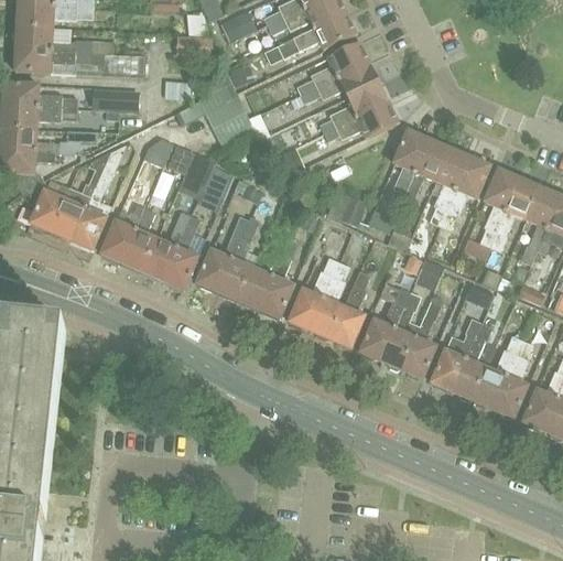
[(19,0),(19,4),(77,8),(93,9),(116,10),(117,0),(19,0)]
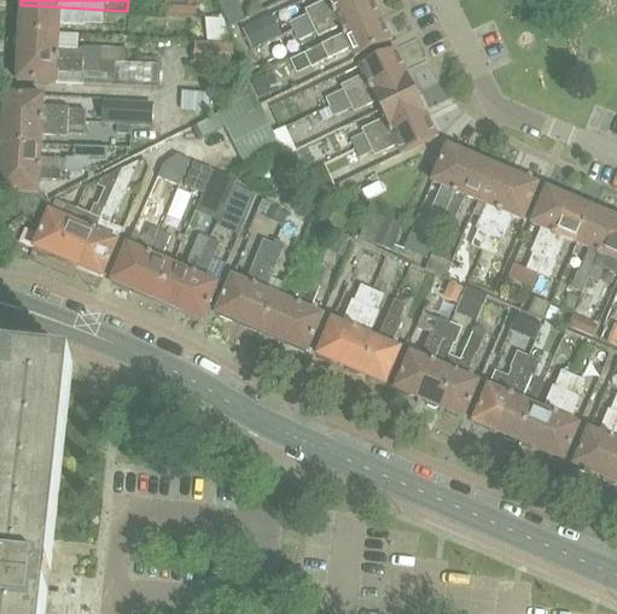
[(163,0),(163,1),(167,1),(167,12),(196,13),(196,0),(163,0)]
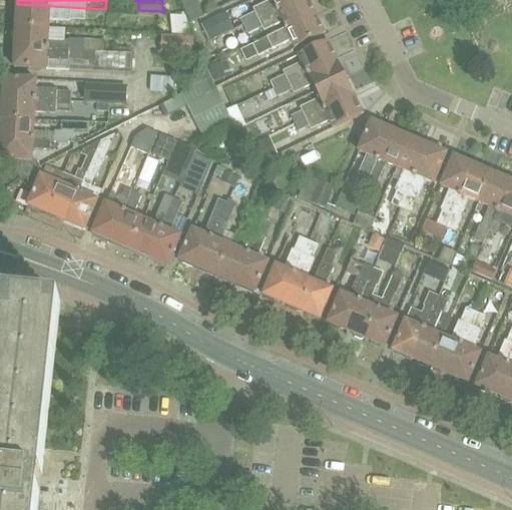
[(178,0),(183,11),(187,20),(200,13),(194,0),(178,0)]
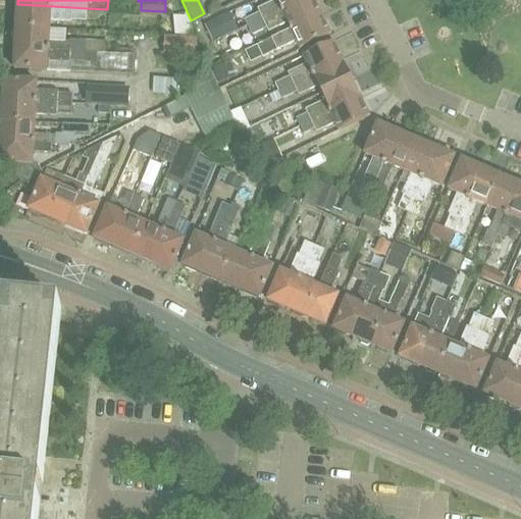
[(270,0),(257,6),(258,9),(244,16),(248,24),(263,17),(301,0),(270,0)]
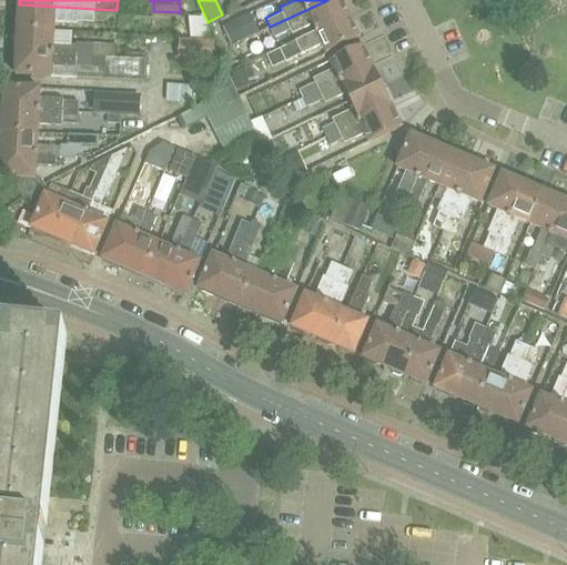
[(327,0),(286,19),(270,27),(273,36),(290,28),(291,31),(313,21),(317,29),(350,16),(342,0),(327,0)]
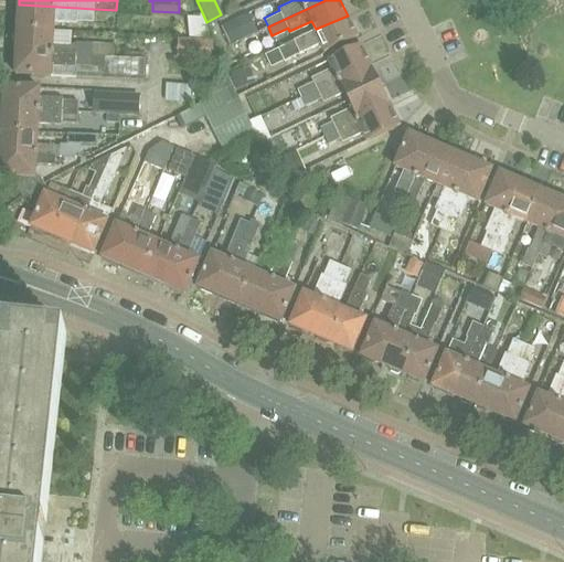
[(93,21),(93,9),(77,8),(19,4),(18,28),(52,29),(53,21),(76,22),(76,20),(93,21)]
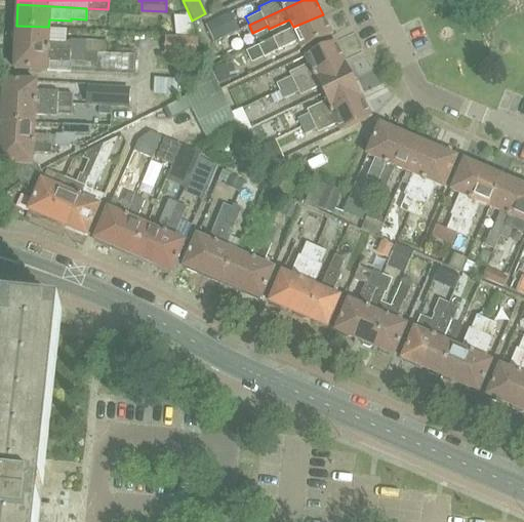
[(331,33),(323,14),(293,27),(258,43),(264,55),(298,38),(303,46),(331,33)]
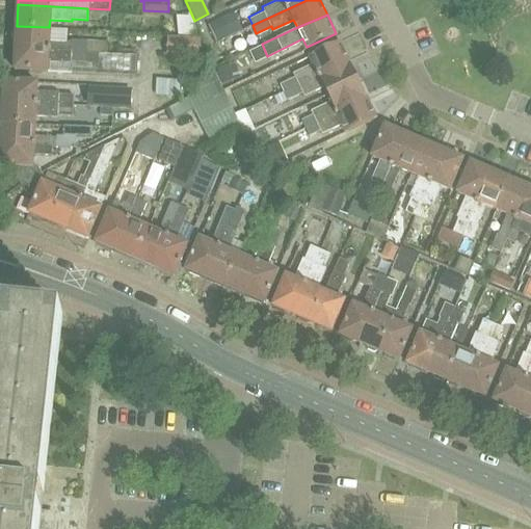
[(49,38),(49,27),(17,26),(16,47),(107,52),(108,42),(71,40),(49,38)]
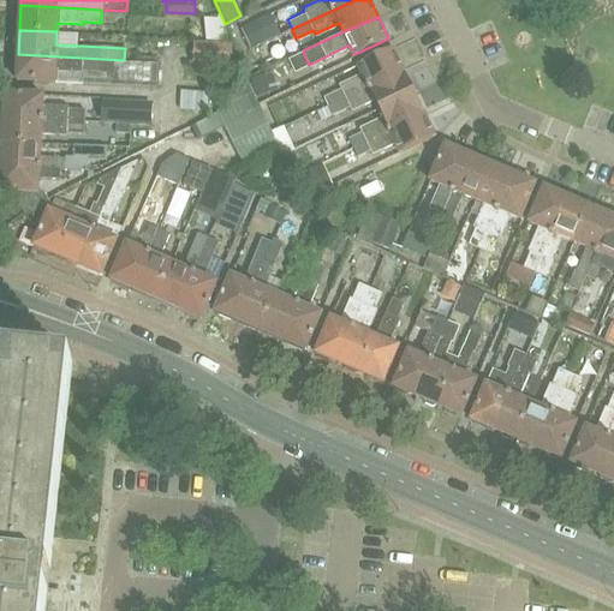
[(231,65),(232,43),(194,41),(192,63),(231,65)]
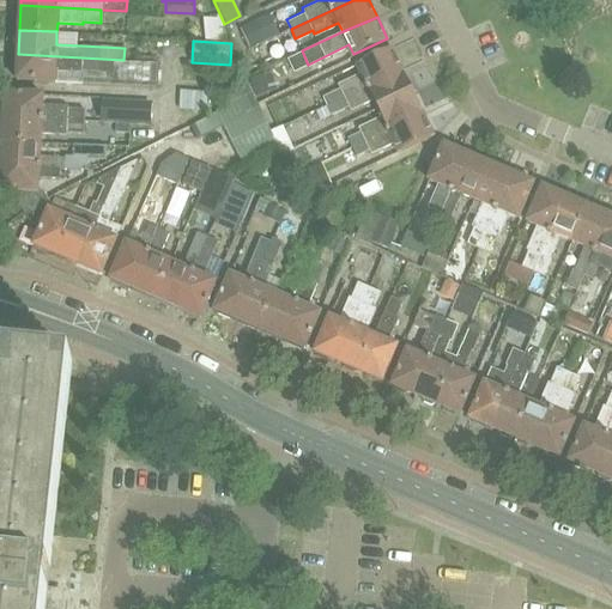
[(326,104),(345,96),(403,69),(391,46),(357,62),(362,72),(338,83),(339,86),(321,95),(326,104)]
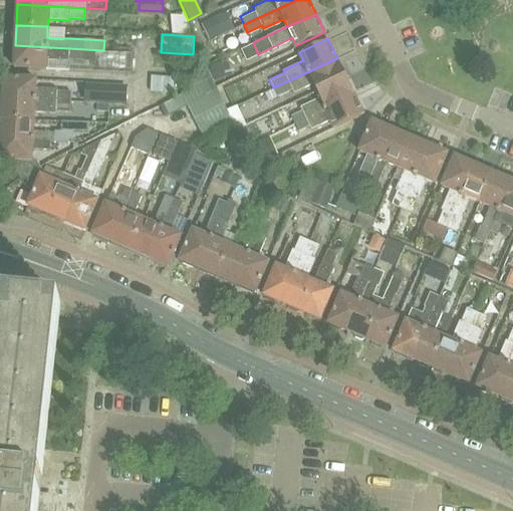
[(132,51),(103,50),(15,45),(14,64),(130,69),(132,51)]
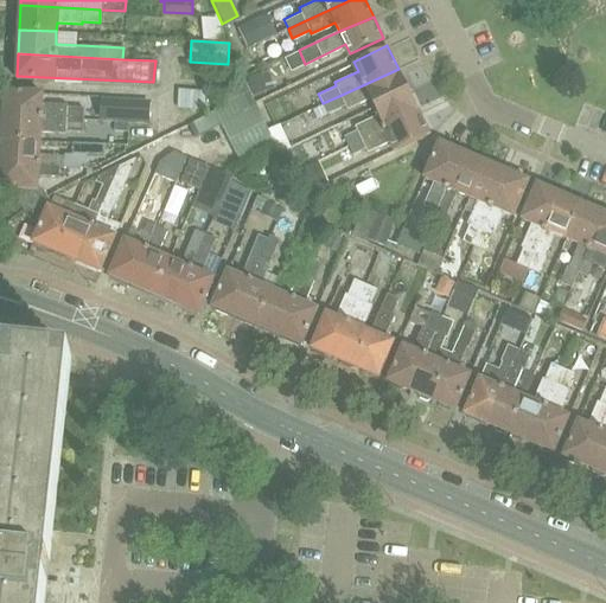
[(268,68),(247,76),(254,94),(275,87),(268,68)]
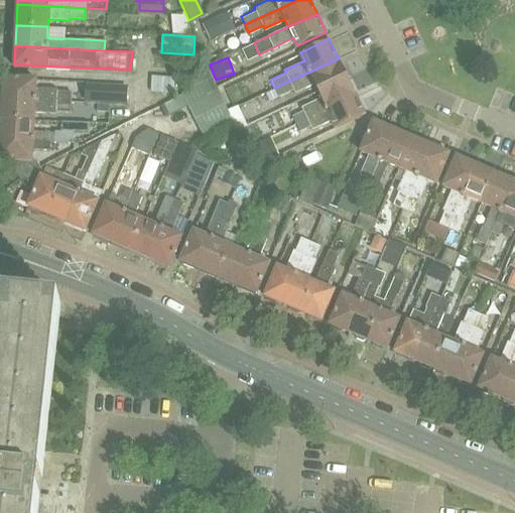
[(339,58),(290,81),(274,88),(277,95),(278,96),(293,89),(294,92),(314,82),(318,90),(348,78),(339,58)]
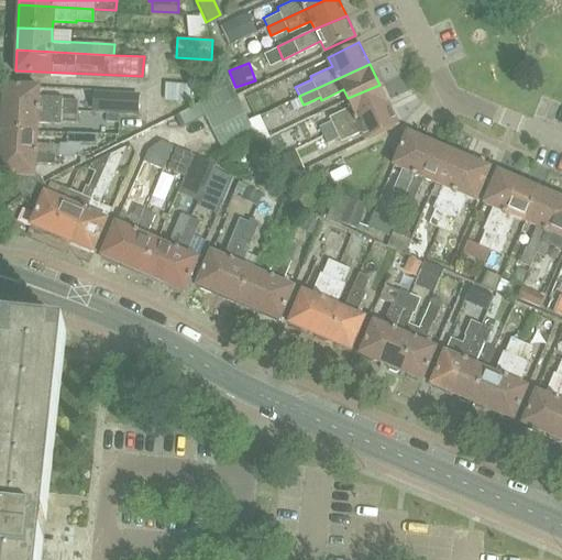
[(62,96),(39,95),(39,87),(3,85),(2,106),(62,110),(77,110),(77,99),(62,98),(62,96)]
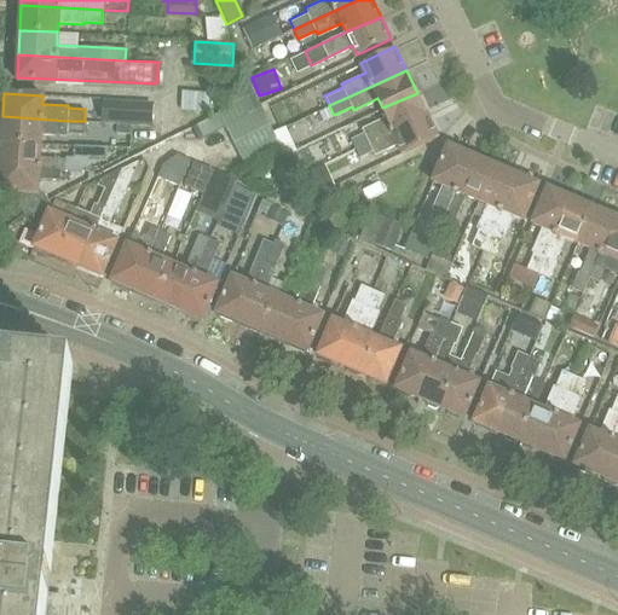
[(356,148),(369,141),(427,114),(417,93),(382,108),(386,115),(362,127),(363,132),(351,138),(356,148)]
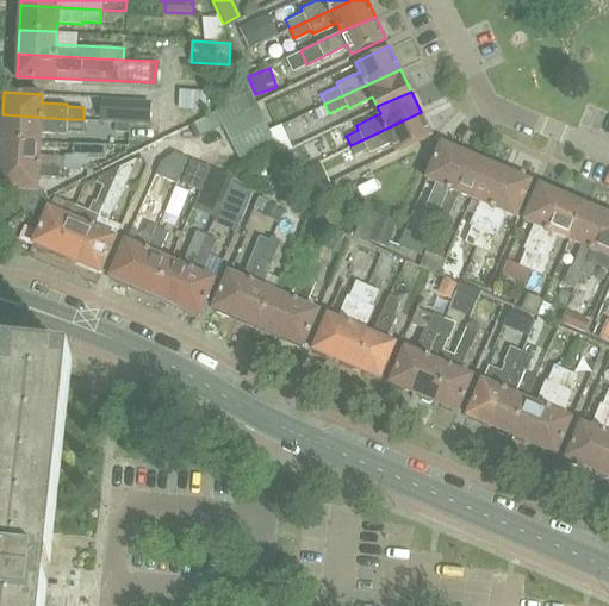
[(217,110),(230,138),(243,133),(267,123),(254,93),(217,110)]
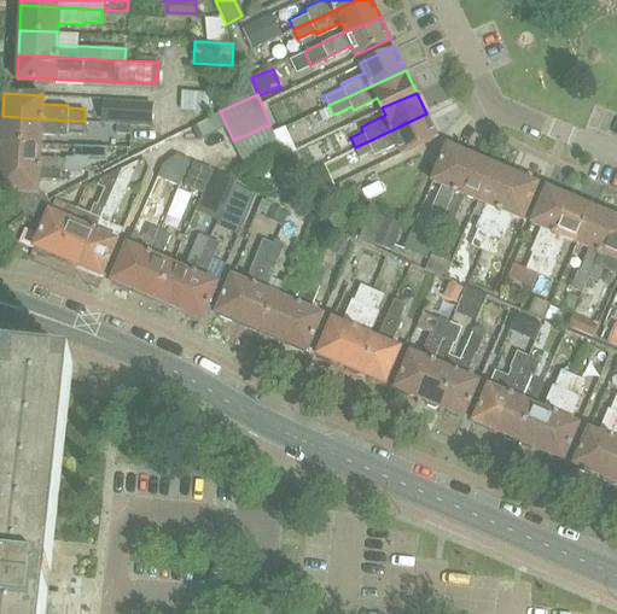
[(103,104),(102,121),(120,122),(129,123),(150,124),(150,106),(103,104)]
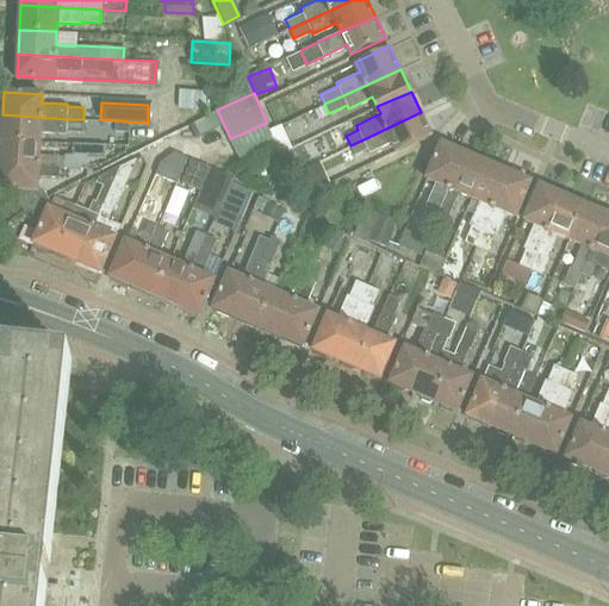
[(324,104),(314,108),(317,118),(328,112),(324,104)]
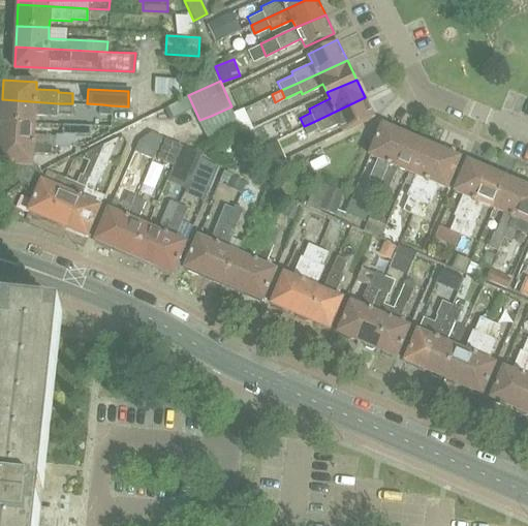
[(365,97),(315,121),(304,126),(307,133),(318,128),(319,131),(340,121),(344,130),(373,116),(365,97)]
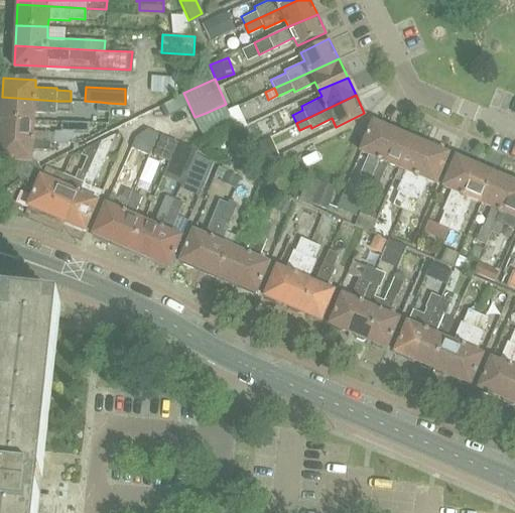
[(70,111),(71,101),(56,101),(2,97),(1,117),(33,119),(33,111),(55,112),(55,111),(70,111)]
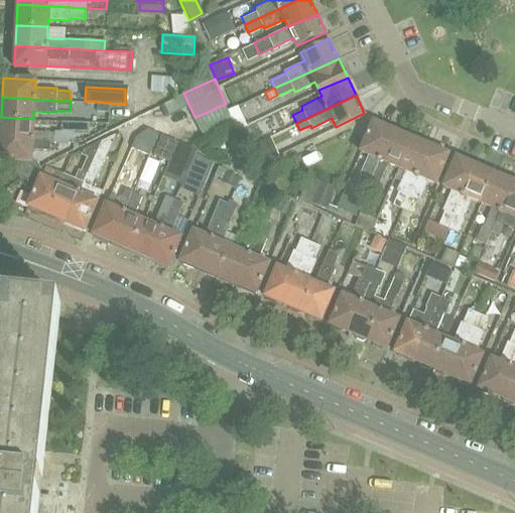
[(100,102),(100,111),(108,111),(108,103),(100,102)]
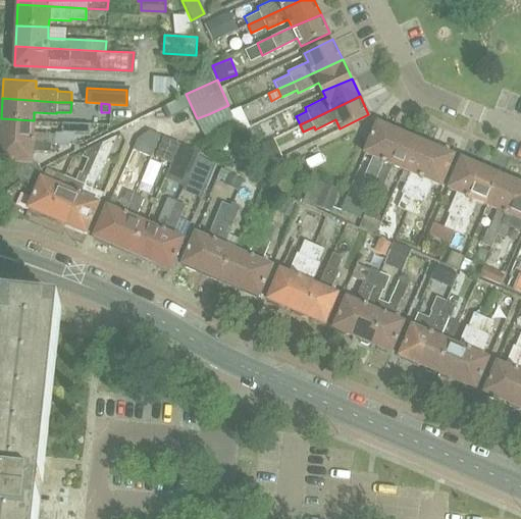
[(228,105),(208,114),(197,118),(202,130),(212,124),(213,124),(233,116),(228,105)]
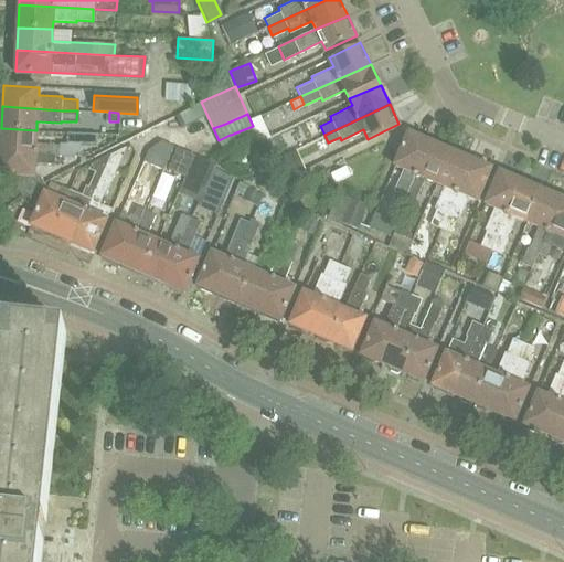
[(253,126),(231,135),(235,147),(257,137),(253,126)]
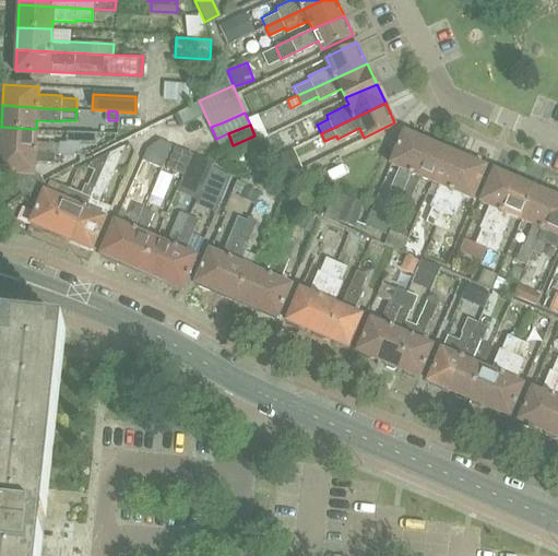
[(35,141),(36,129),(1,127),(0,150),(54,152),(79,153),(80,141),(58,140),(58,142),(35,141)]
